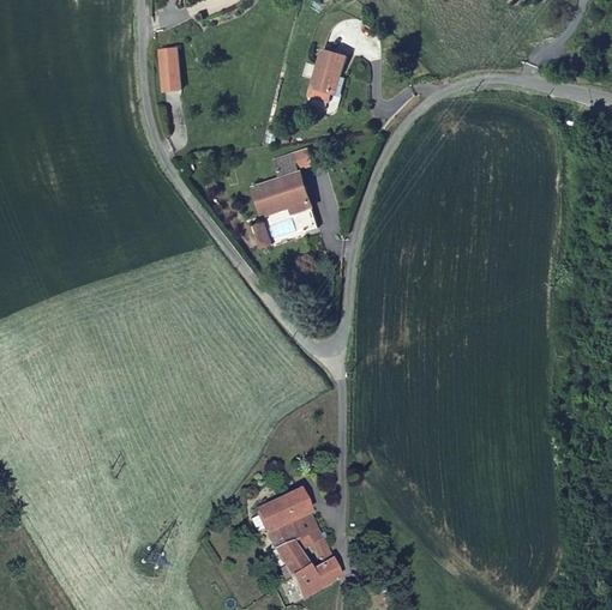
[(597,41),(580,50),(585,58),(601,49),(597,41)]
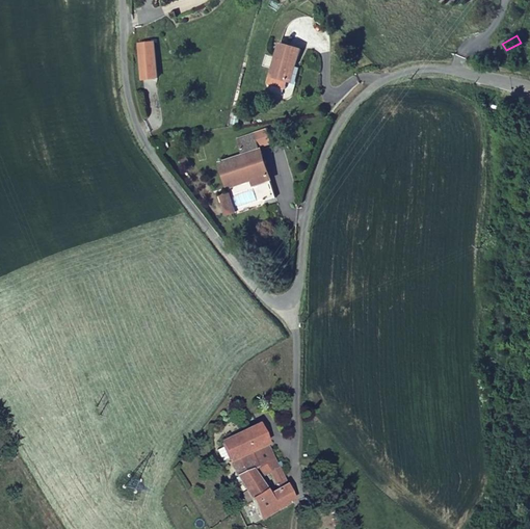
[(153,40),(137,42),(140,78),(156,77),(153,40)]
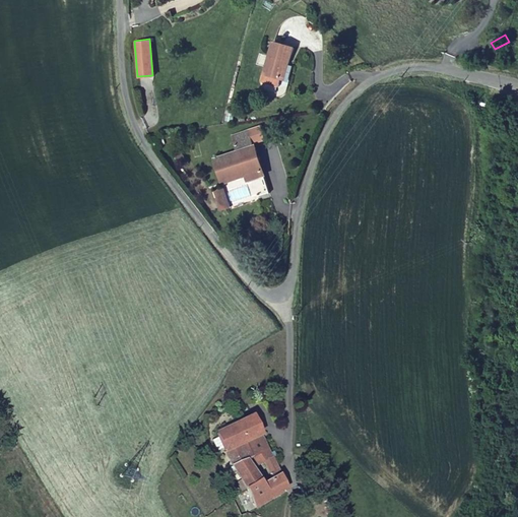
[(299,47),(276,41),(265,81),(284,85),(292,63),(294,62),(299,47)]
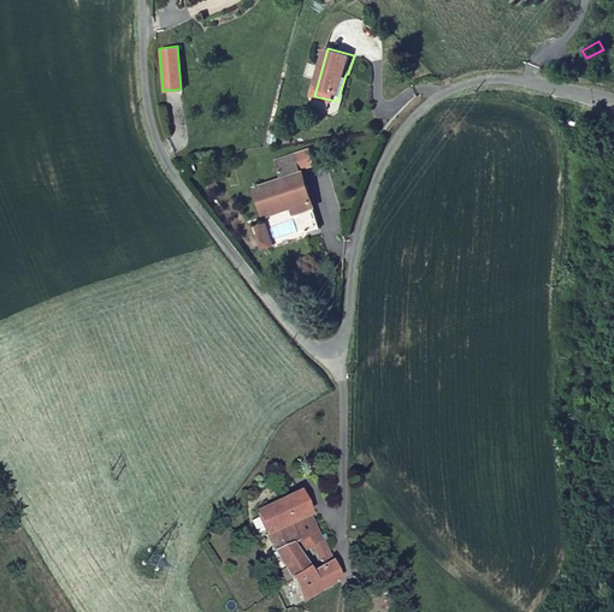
[(312,196),(297,154),(278,162),(285,180),(259,189),(269,217),(295,208),(297,214),(317,207),(312,196)]
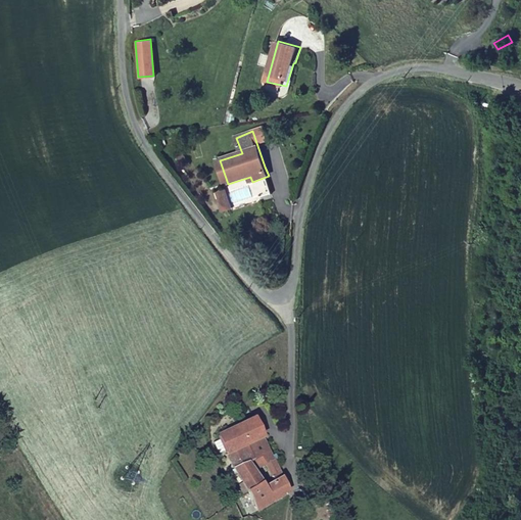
[(233,209),(227,190),(220,192),(226,211),(233,209)]
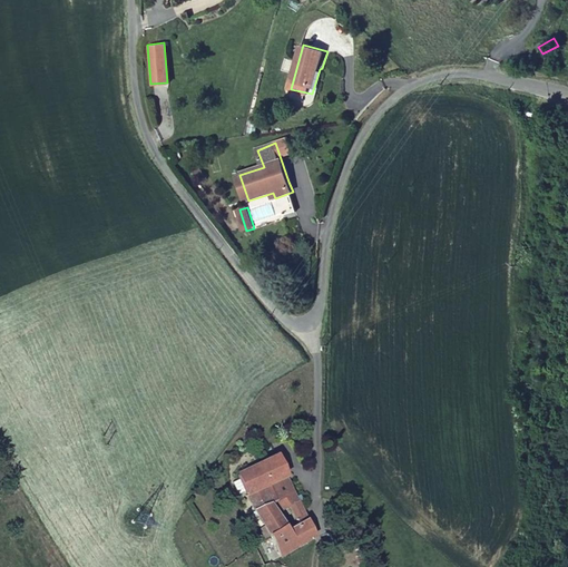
[(241,479),(246,490),(270,541),(264,544),(270,555),(275,553),(277,556),(316,538),(278,456),(238,475),(241,479)]
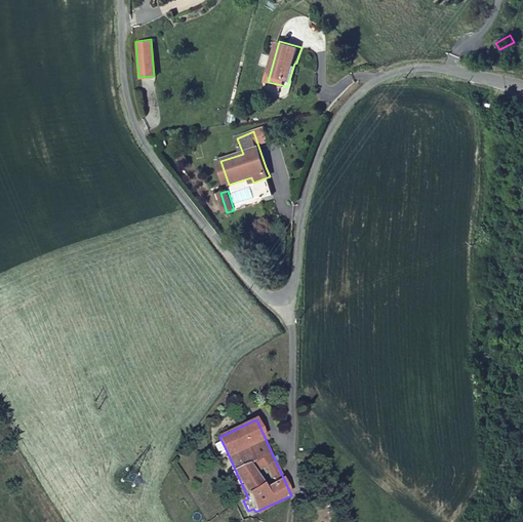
[(227,451),(222,441),(215,444),(219,455),(227,451)]
